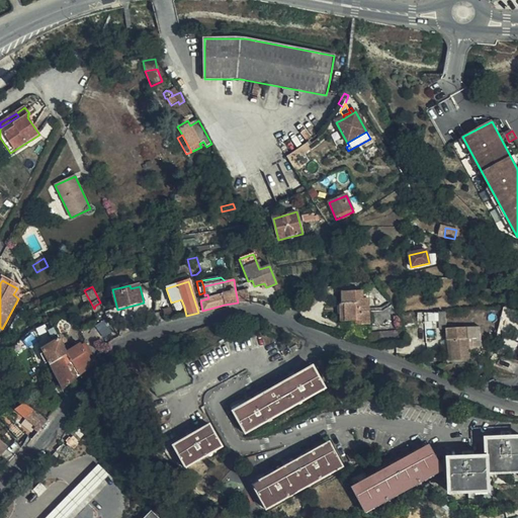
[(238,303),(249,304),(246,289),(236,292),(238,303)]
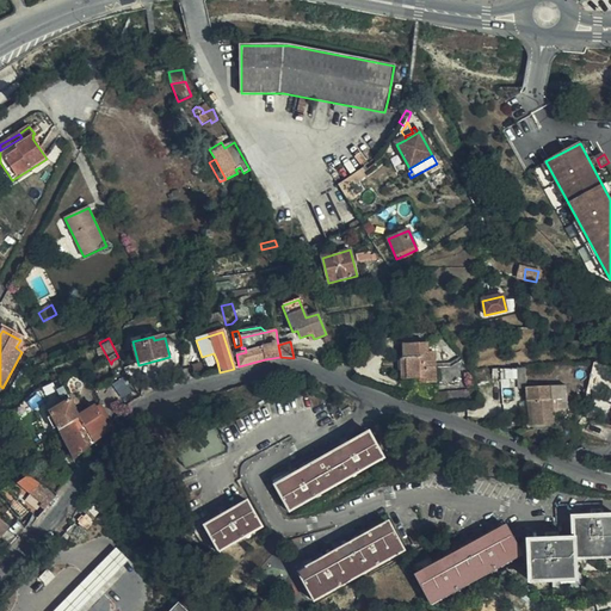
[(455,381),(470,371),(462,362),(452,368),(434,368),(434,353),(427,353),(427,344),(402,345),(403,359),(406,359),(407,380),(419,378),(419,383),(455,381)]
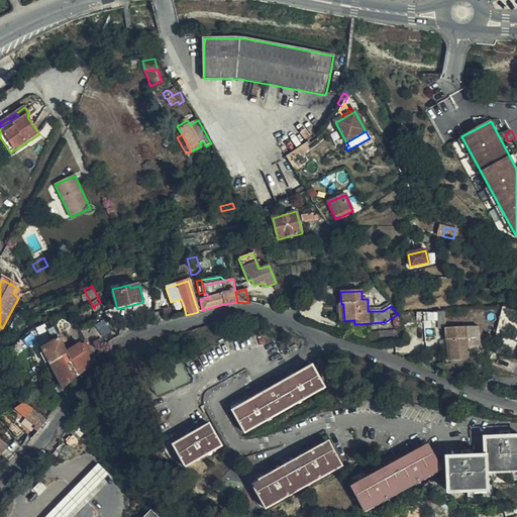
[(173,309),(184,306),(181,299),(171,302),(173,309)]
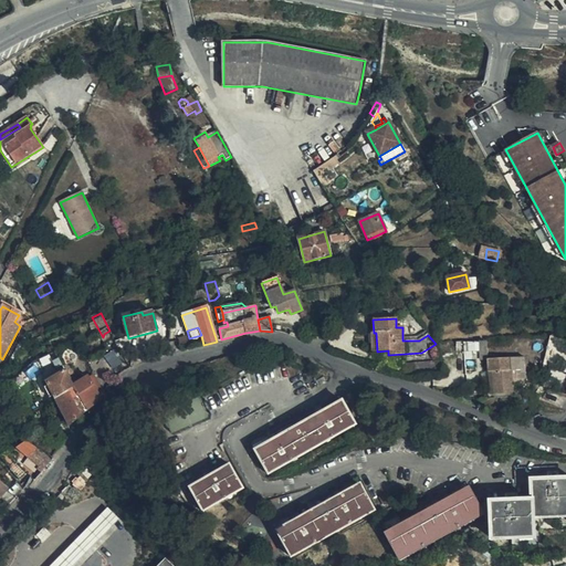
[(106,345),(114,339),(109,331),(104,334),(103,337),(106,345)]
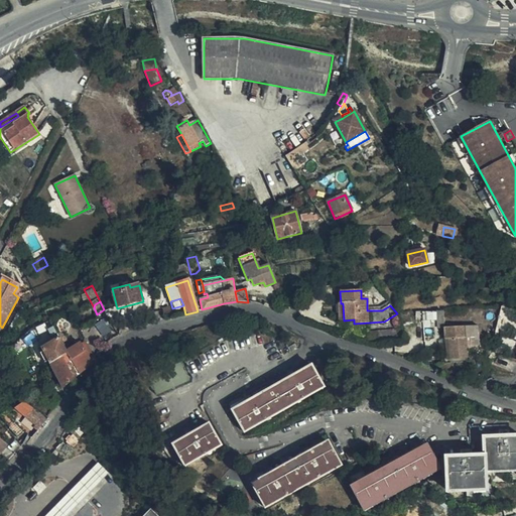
[(504,335),(510,310),(503,307),(496,333),(504,335)]
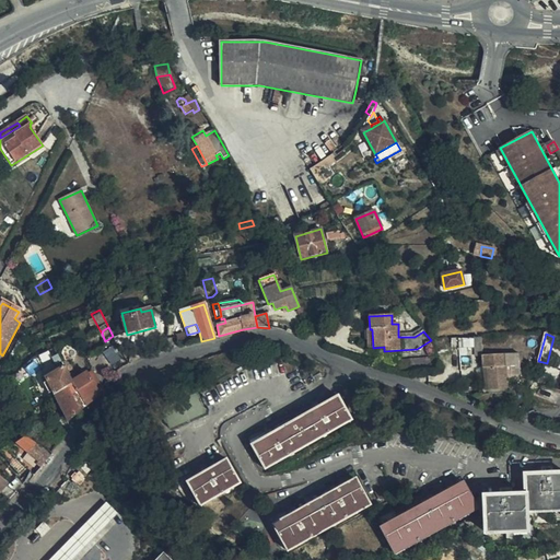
[(463,341),(463,354),(480,353),(479,337),(453,338),(453,342),(463,341)]
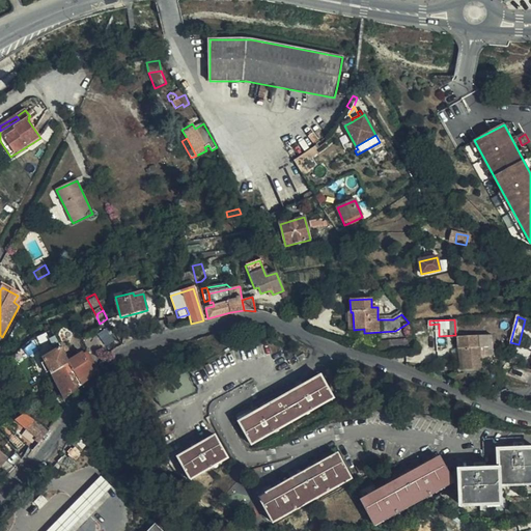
[(493,346),(492,336),(458,338),(460,370),(482,368),(480,347),(493,346)]
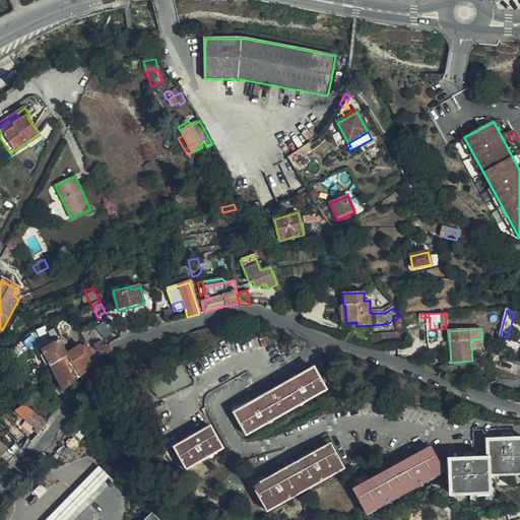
[(58,337),(54,330),(49,333),(55,343),(60,340),(58,337)]
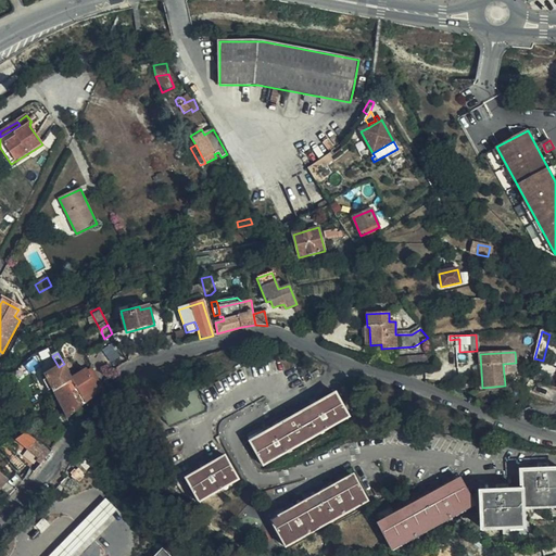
[(432,364),(432,355),(409,357),(411,366),(432,364)]
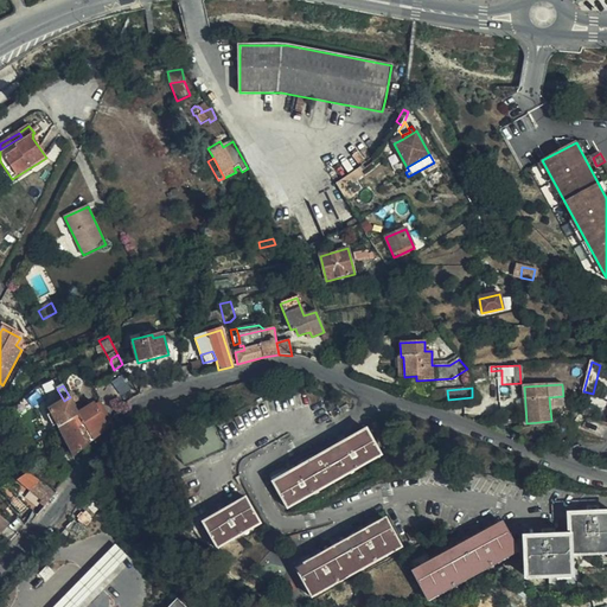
[(70,393),(68,394),(70,397),(72,403),(76,403),(78,402),(78,400),(78,397),(77,396),(70,393)]
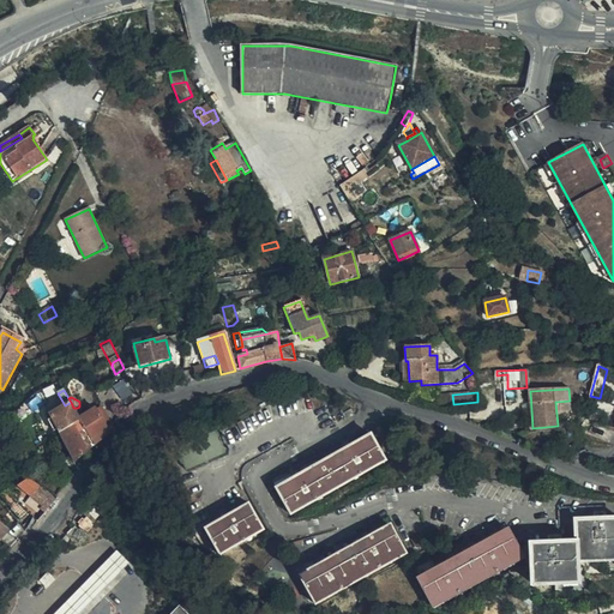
[(80,420),(79,419),(73,408),(71,402),(65,405),(49,415),(52,419),(56,428),(59,432),(80,420)]
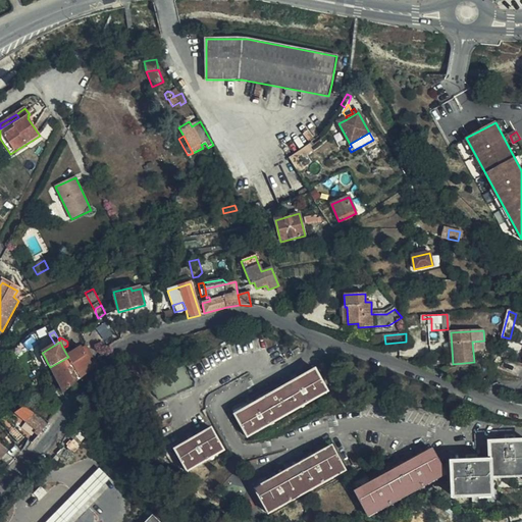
[(90,371),(96,362),(86,347),(82,350),(81,348),(67,356),(68,357),(75,370),(81,379),(90,371)]
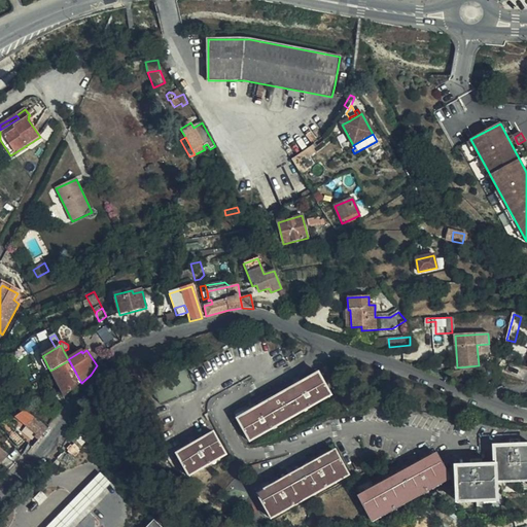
[(410,364),(413,357),(402,352),(399,360),(410,364)]
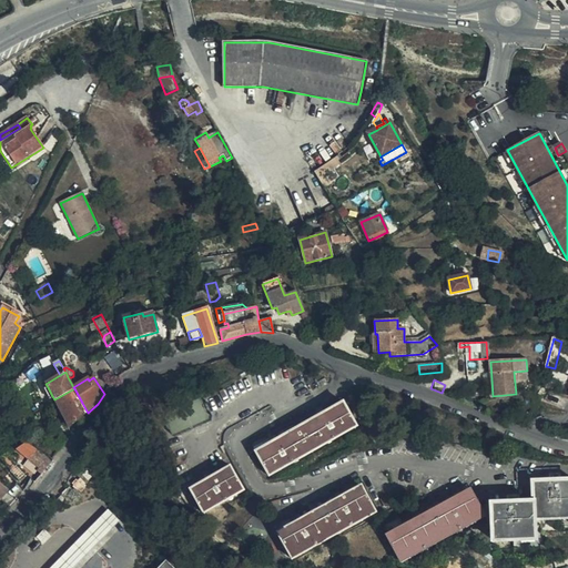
[(56,401),(63,415),(71,409),(82,403),(74,388),(54,399),(56,401)]
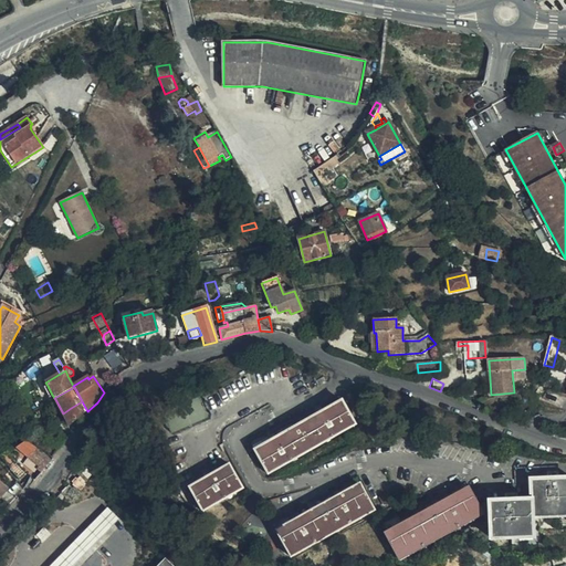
[(354,425),(341,400),(254,450),(268,474),(354,425)]
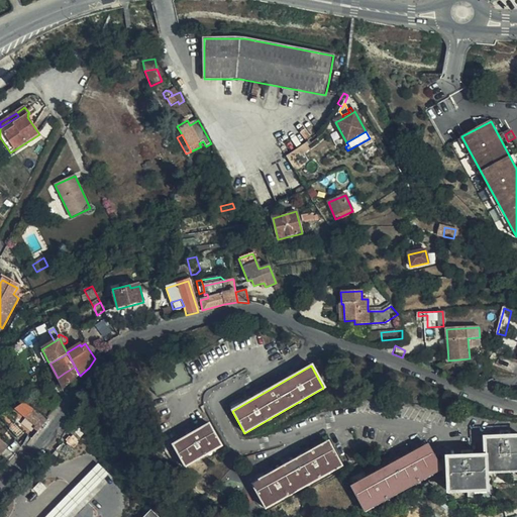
[(71,382),(80,376),(75,367),(65,373),(71,382)]
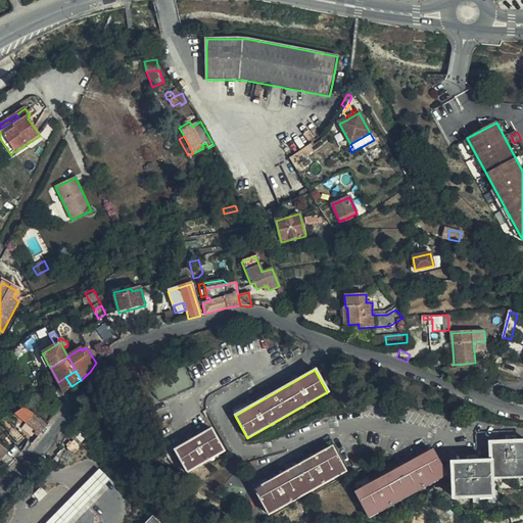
[(58,382),(63,392),(72,386),(65,377),(58,382)]
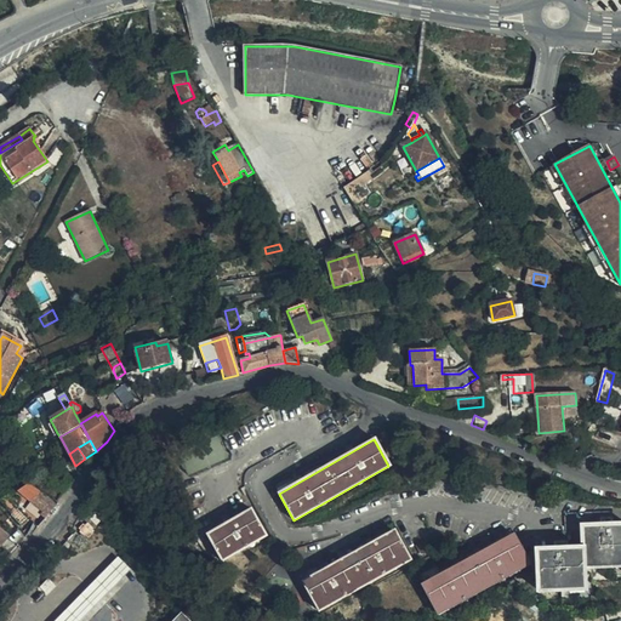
[(55,507),(56,507),(50,501),(28,486),(18,493),(30,502),(49,516),(55,507)]
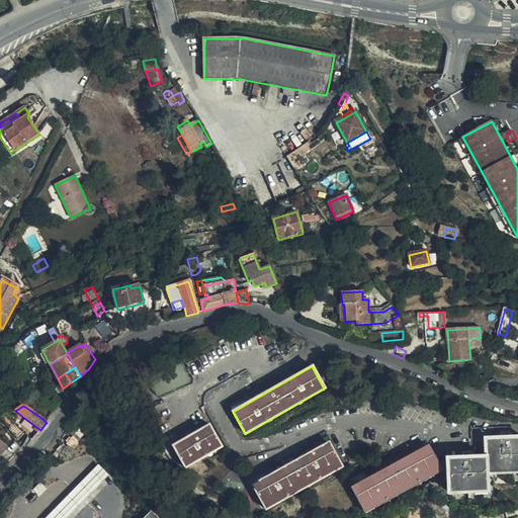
[(24,434),(4,412),(2,414),(0,414),(0,419),(18,439),(24,434)]
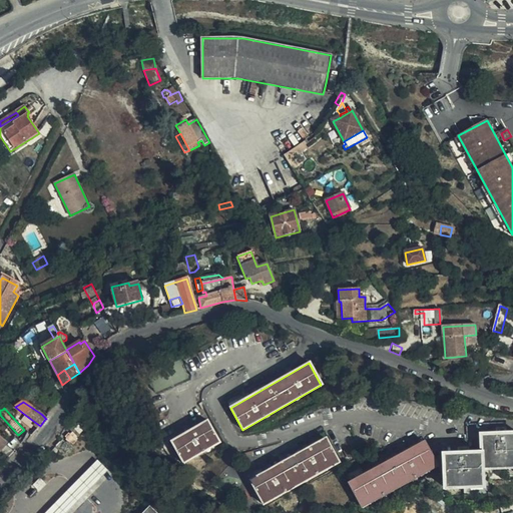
[(37,429),(40,426),(25,415),(23,417),(37,429)]
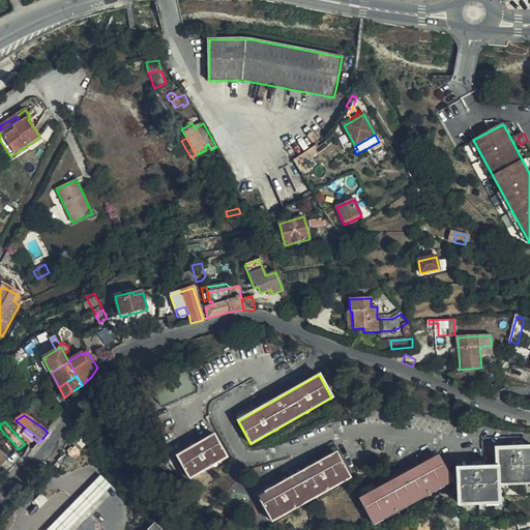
[(188,480),(228,459),(214,435),(176,457),(188,480)]
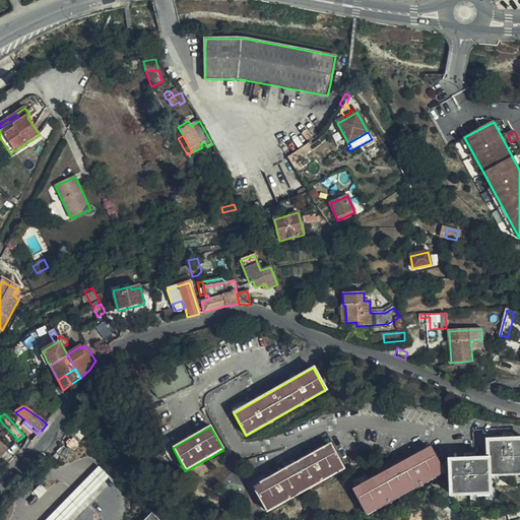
[(66,444),(74,452),(78,448),(77,446),(79,444),(74,439),(72,441),(70,439),(66,444)]
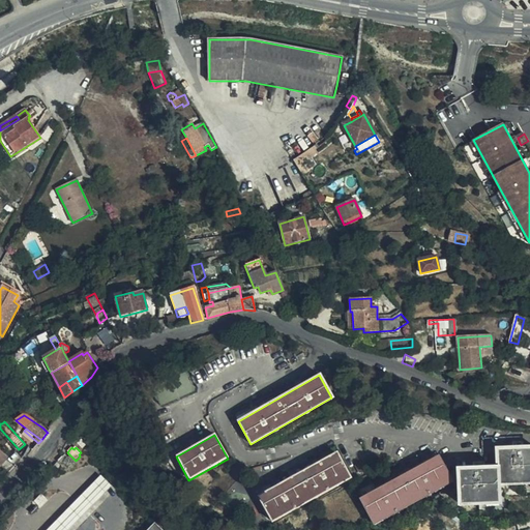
[(529,449),(499,451),(499,470),(461,471),(462,505),(500,504),(500,486),(529,483),(529,449)]
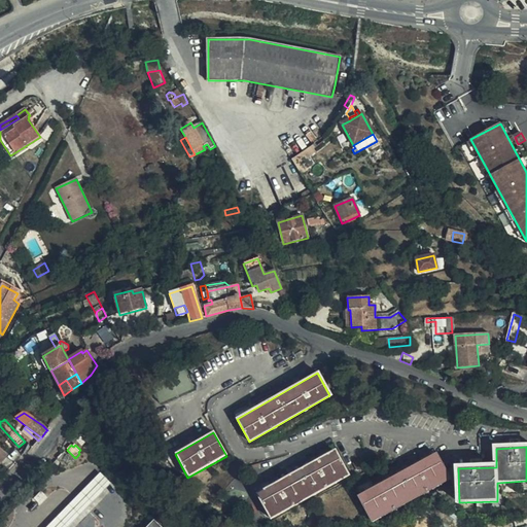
[(0,467),(6,475),(24,456),(15,448),(7,456),(0,448),(0,467)]
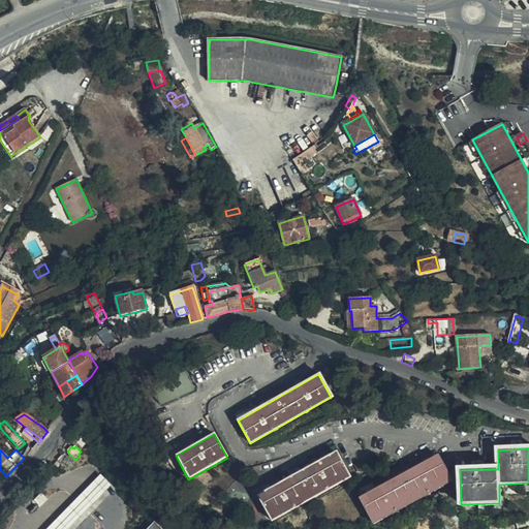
[(272,521),(349,476),(335,452),(257,495),(272,521)]
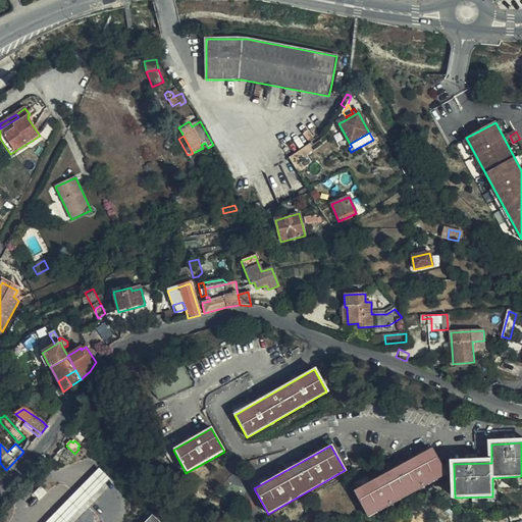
[(68,454),(63,450),(57,456),(61,460),(68,454)]
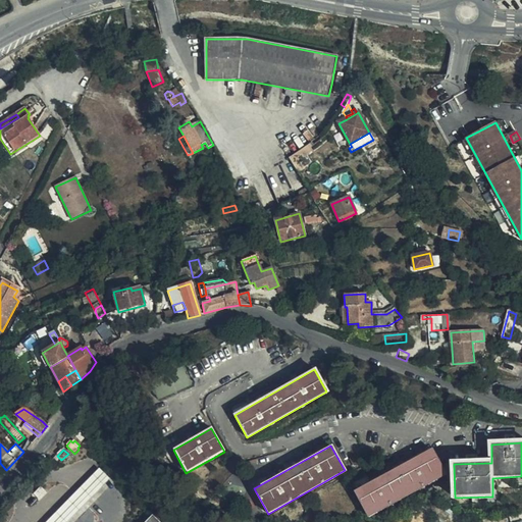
[(447,475),(433,451),(356,492),(370,517),(447,475)]
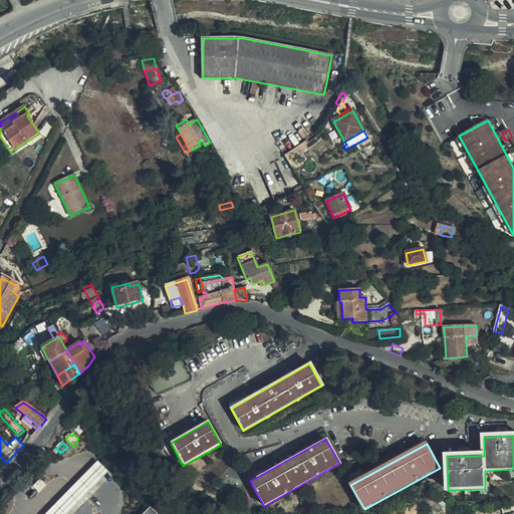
[(358,454),(354,447),(345,452),(349,459),(358,454)]
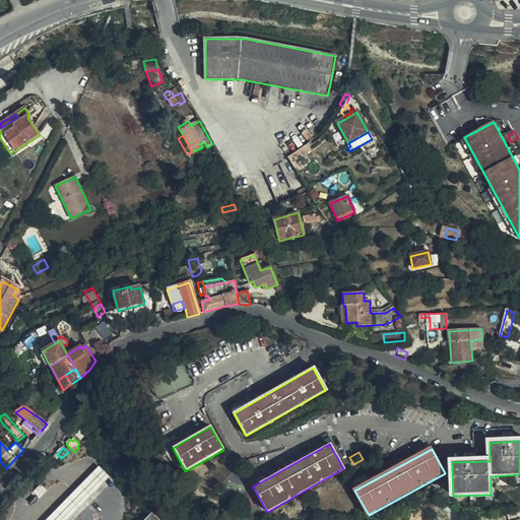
[(68,519),(111,477),(100,466),(50,517),(47,519),(68,519)]
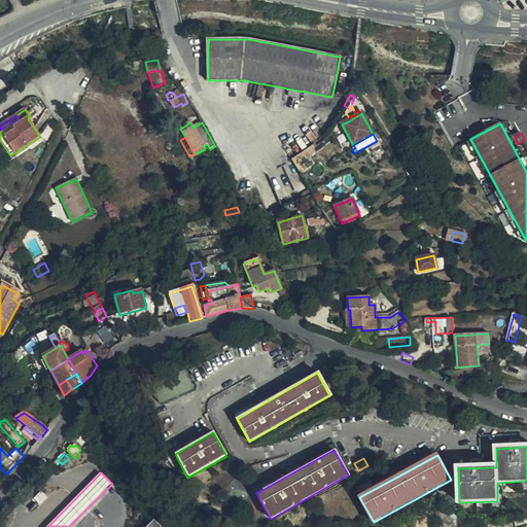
[(34,499),(39,503),(45,497),(41,492),(34,499)]
